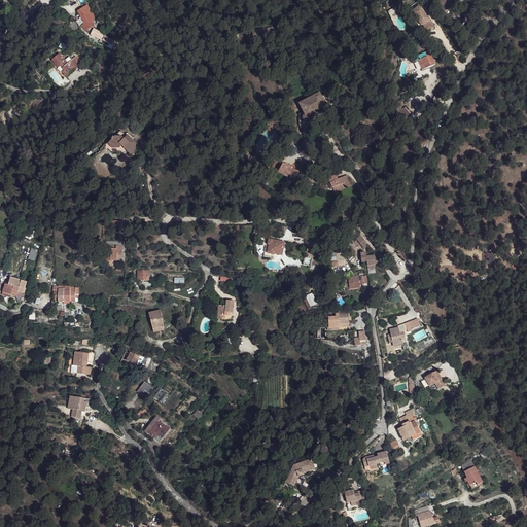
[(433,0),(443,11),(457,0),(433,0)]
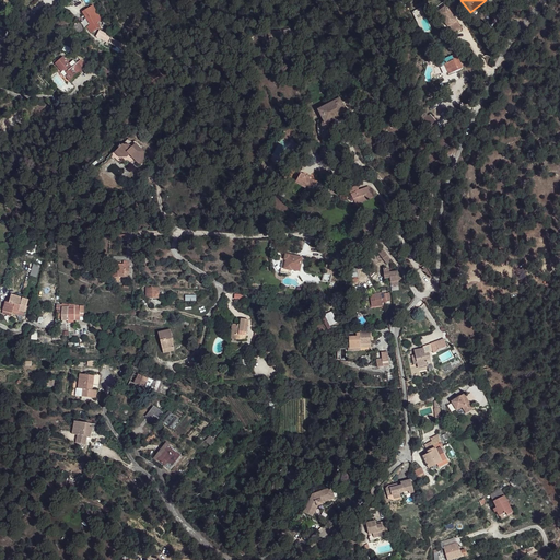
[(458,23),(448,9),(447,9),(446,8),(447,7),(443,1),(434,7),(444,22),(445,21),(451,28),(458,23)]
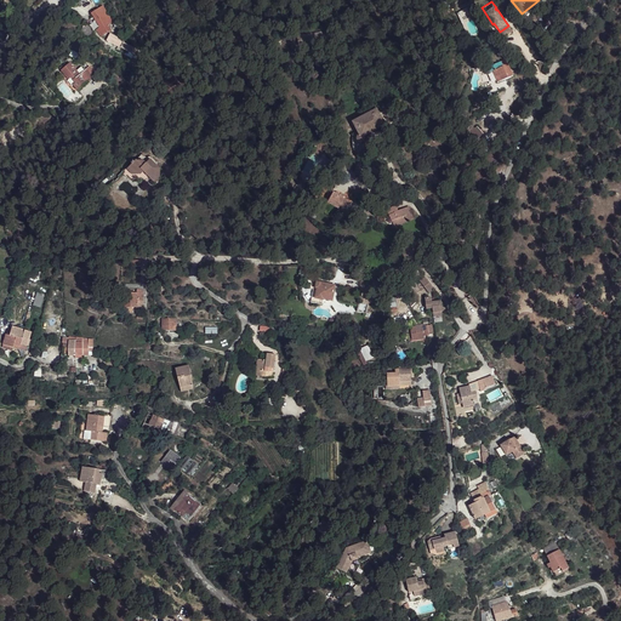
[(493,24),(482,7),(477,11),(488,28),(493,24)]
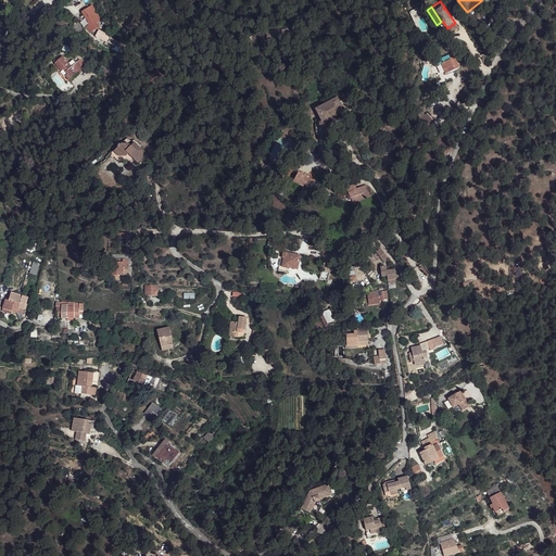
[(414,22),(424,17),(419,9),(409,13),(414,22)]
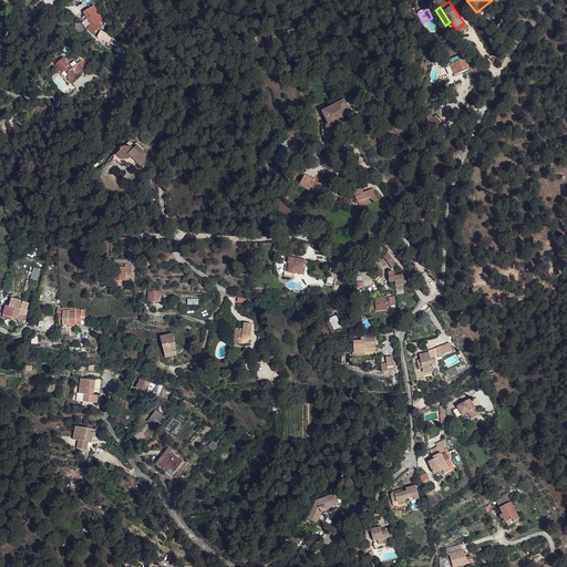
[(95,31),(102,27),(98,20),(101,18),(99,12),(96,13),(94,14),(92,11),(92,10),(85,14),(92,24),(95,31)]
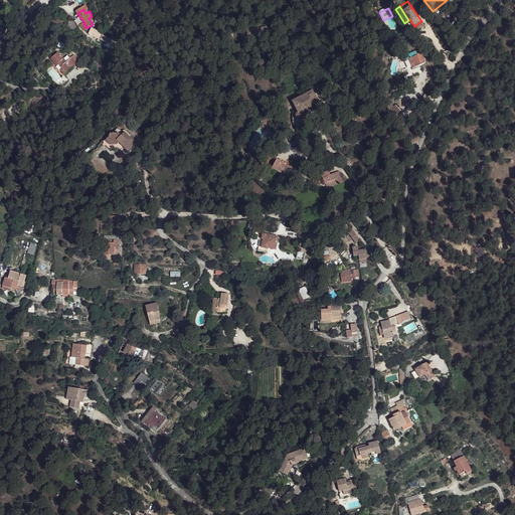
[(267,27),(246,30),(247,37),(268,35),(267,27)]
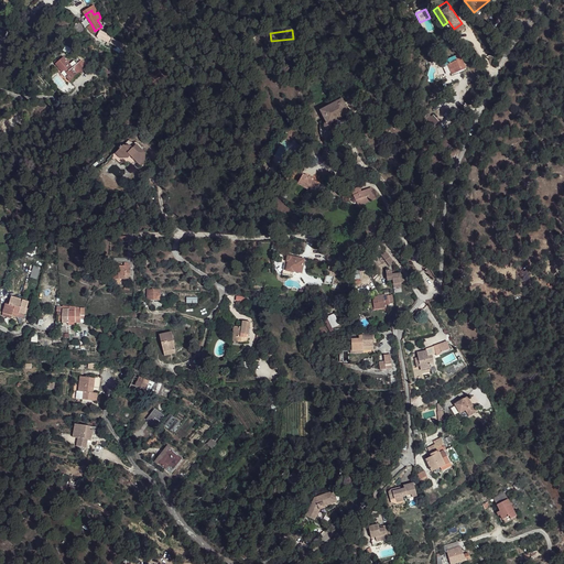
[(98,36),(129,53),(131,49),(100,32),(98,36)]
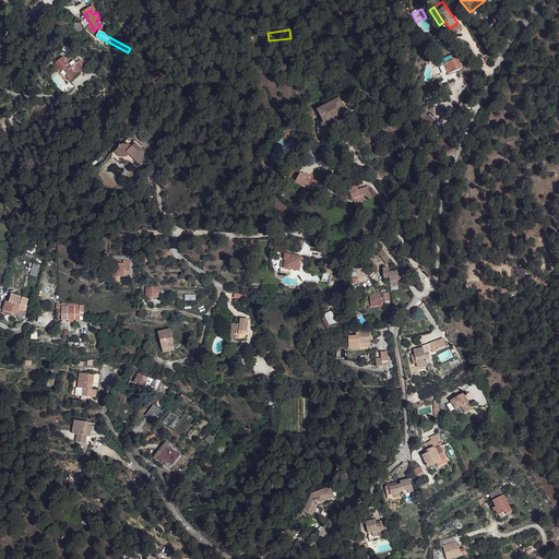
[(448,58),(440,61),(442,66),(443,64),(448,74),(451,73),(462,69),(455,55),(451,56),(453,60),(449,62),(448,58)]
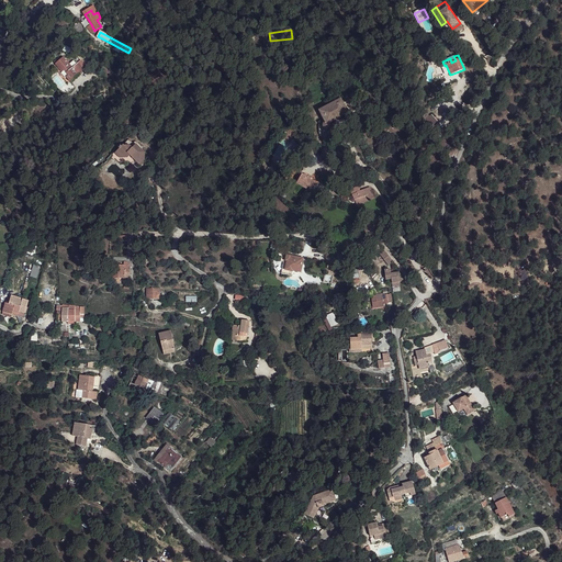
[(64,57),(56,64),(63,71),(65,70),(69,75),(67,77),(70,81),(83,69),(78,63),(76,65),(72,67),(70,65),(64,57)]
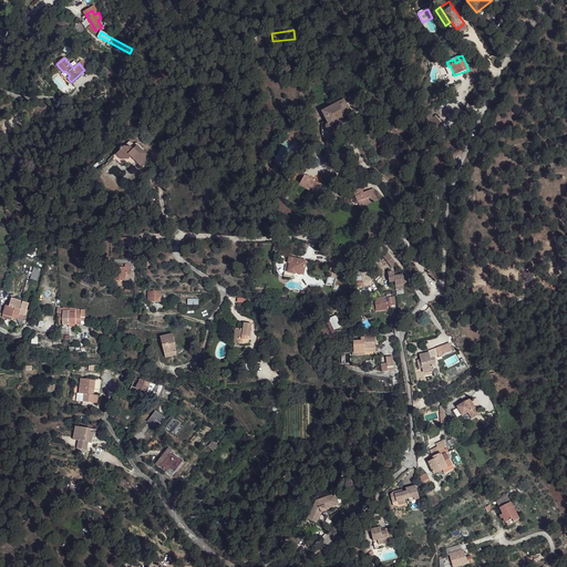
[(351,112),(344,101),(322,113),(329,125),(328,125),(327,127),(328,130),(329,131),(330,131),(332,131),(333,129),(333,127),(332,125),(350,115),(351,116),(353,117),(354,117),(357,116),(357,114),(356,112),(354,111),(352,111),(351,112)]
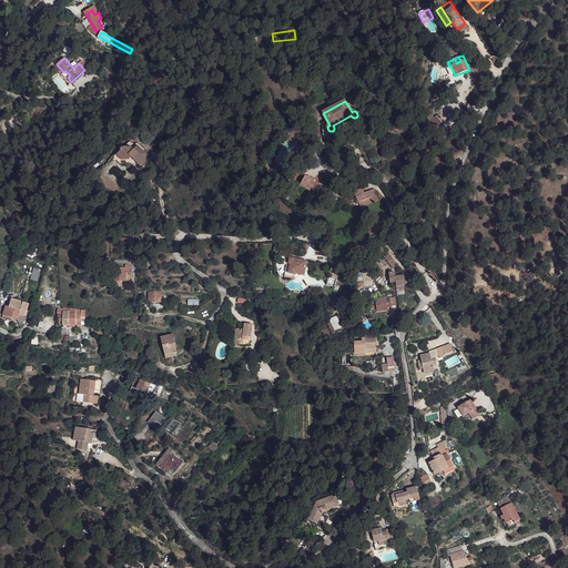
[(430,121),(435,128),(442,122),(437,117),(430,121)]
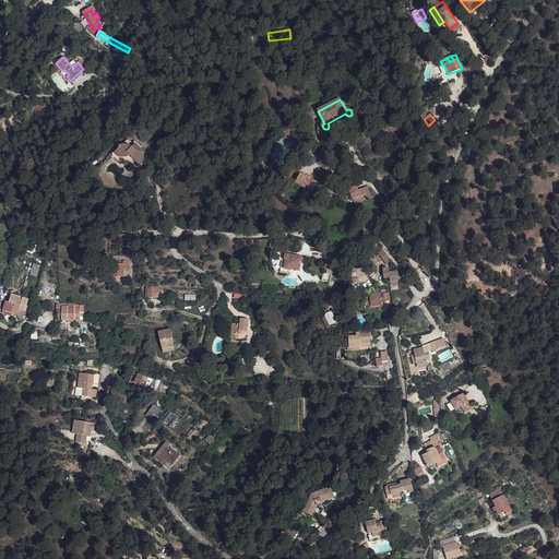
[(128,140),(115,153),(119,158),(128,157),(130,155),(140,166),(144,162),(144,152),(137,145),(139,144),(135,141),(133,142),(132,143),(129,140),(128,140)]
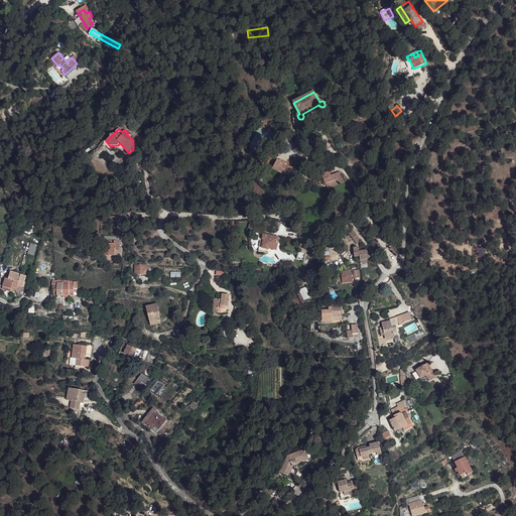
[(277,161),(272,169),(281,173),(285,166),(284,165),(277,161)]
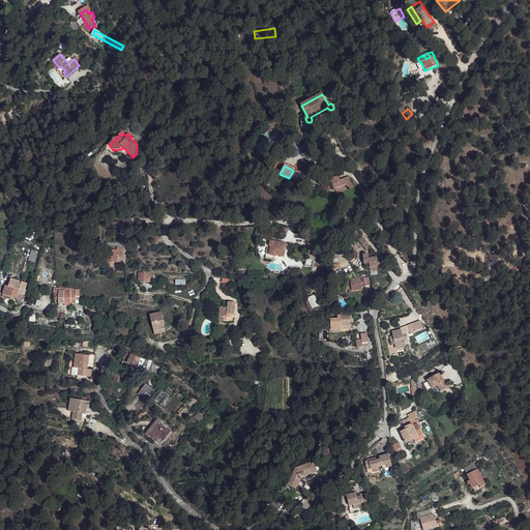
[(293,171),(289,178),(293,181),(298,173),(293,171)]
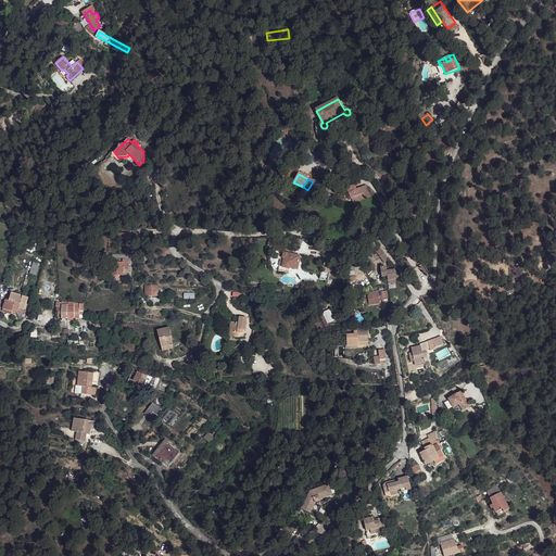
[(346,187),(351,198),(364,192),(362,187),(355,190),(356,188),(355,187),(354,186),(352,186),(346,187)]
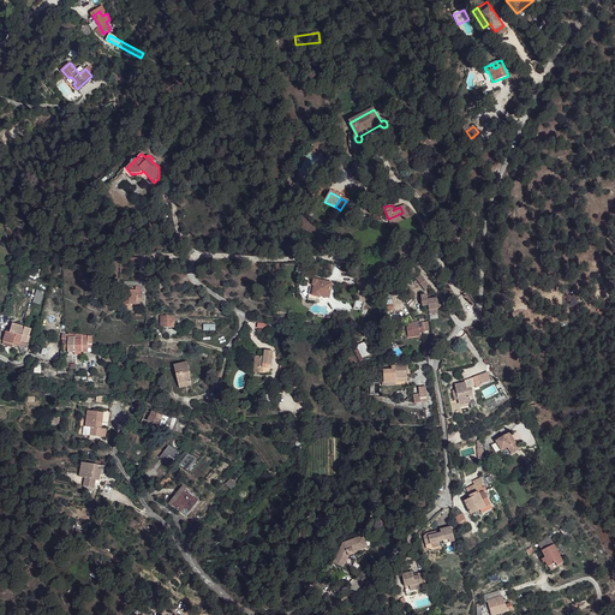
[(402,213),(388,219),(390,224),(410,216),(405,206),(400,207),(402,213)]
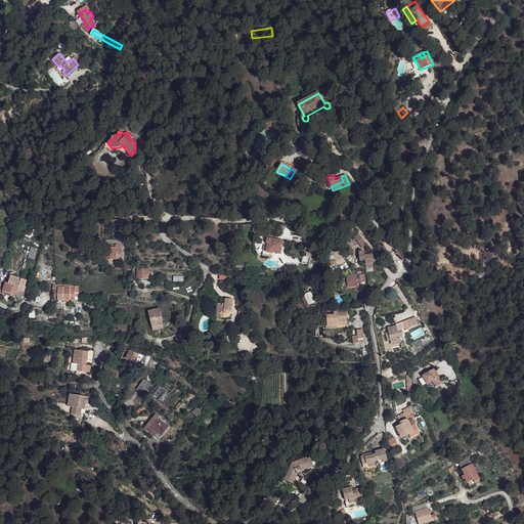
[(380,233),(384,248),(393,245),(389,230),(380,233)]
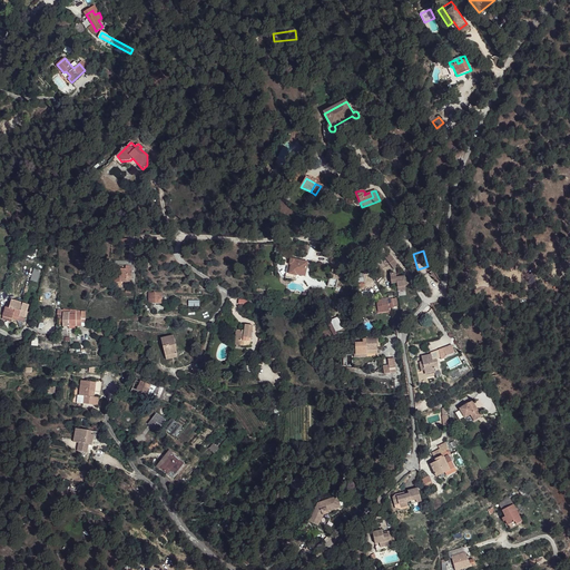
[(385,258),(393,268),(397,265),(390,255),(385,258)]
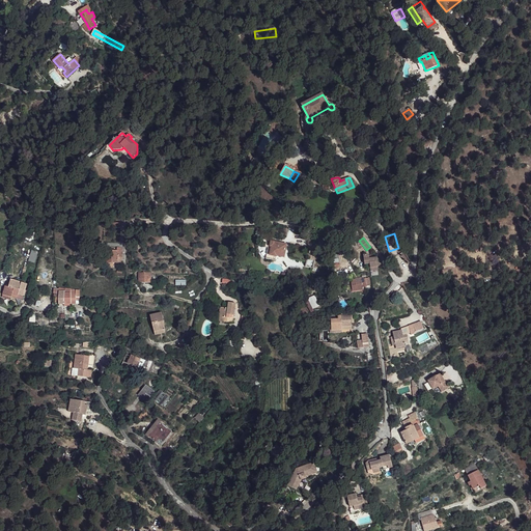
[(284,257),(286,245),(271,242),(271,247),(272,247),(270,255),(277,256),(277,255),(284,257)]
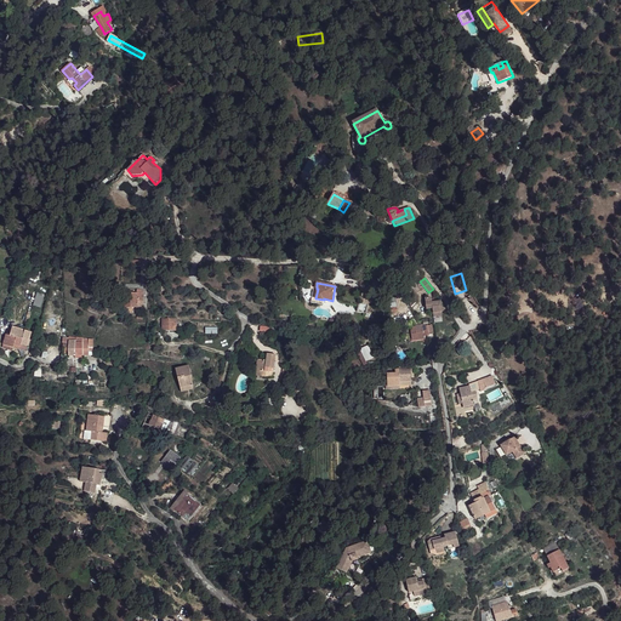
[(124,292),(124,307),(137,308),(143,307),(143,289),(137,290),(137,292),(124,292)]
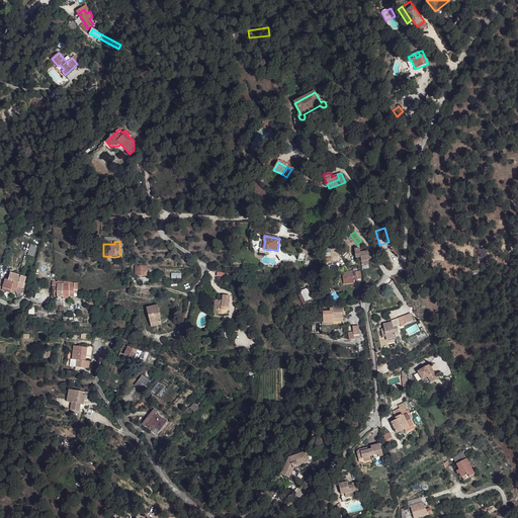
[(34,257),(37,246),(31,244),(28,255),(34,257)]
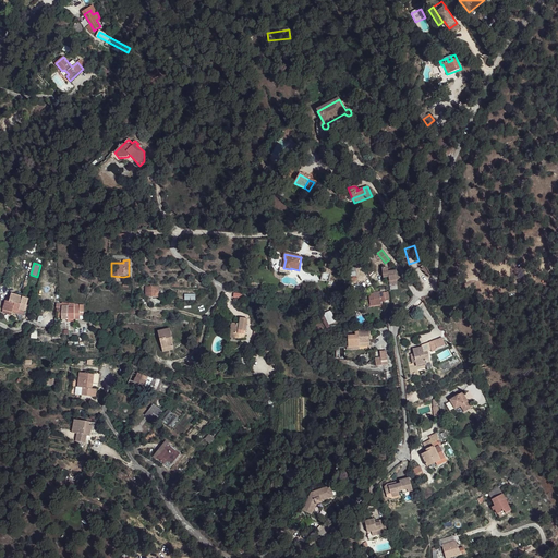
[(290,274),(291,269),(283,268),(284,265),(281,265),(280,271),(279,273),(280,273),(290,274)]
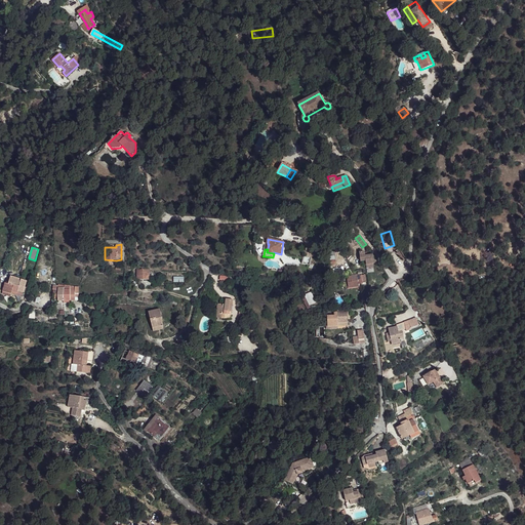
[(359,252),(360,261),(365,260),(366,265),(373,264),(376,261),(372,254),(365,255),(365,252),(363,251),(359,252)]
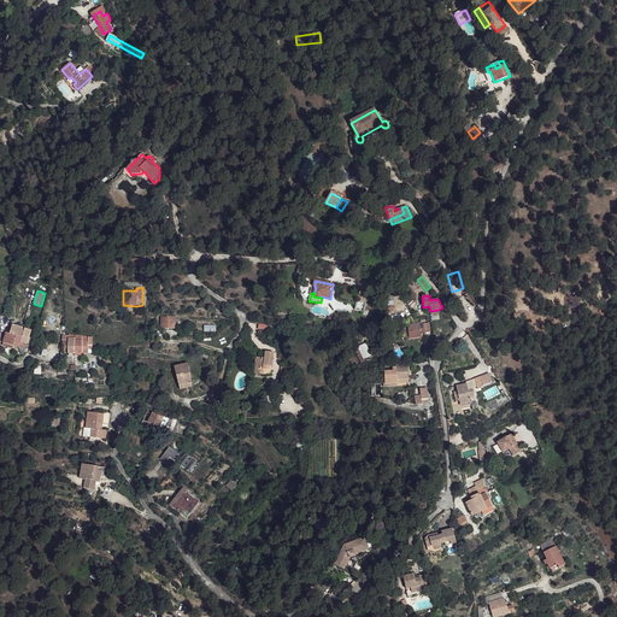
[(175,329),(176,317),(163,317),(162,323),(162,329),(175,329)]
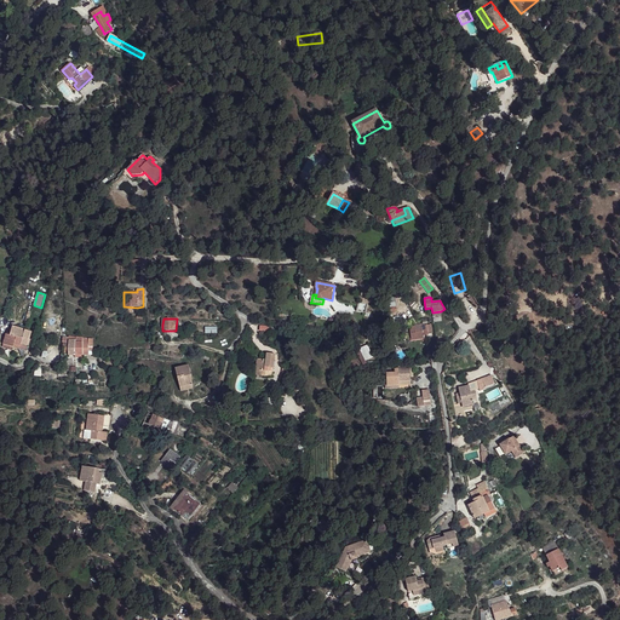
[(422,325),(411,327),(412,340),(424,338),(424,334),(432,333),(431,325),(423,326),(422,325)]
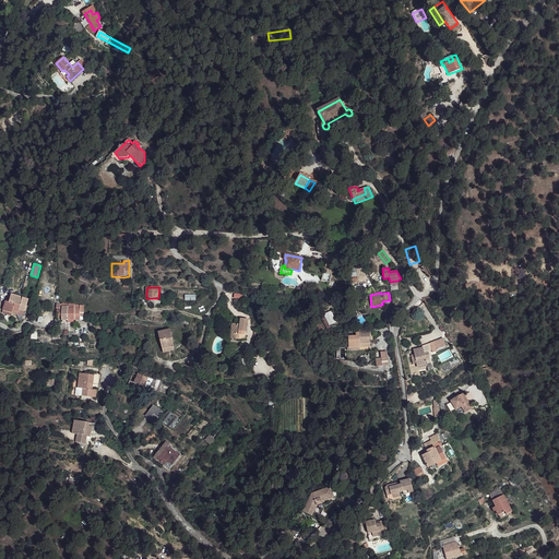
[(6,300),(3,310),(12,312),(24,316),(27,306),(28,299),(12,294),(10,301),(6,300)]
